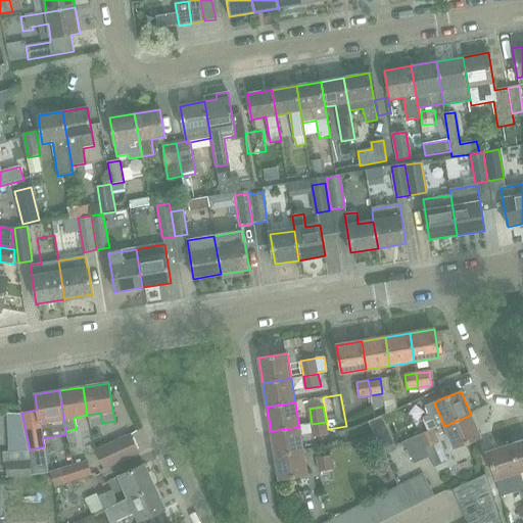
[(480,437),(471,415),(444,426),(454,448),(480,437)]
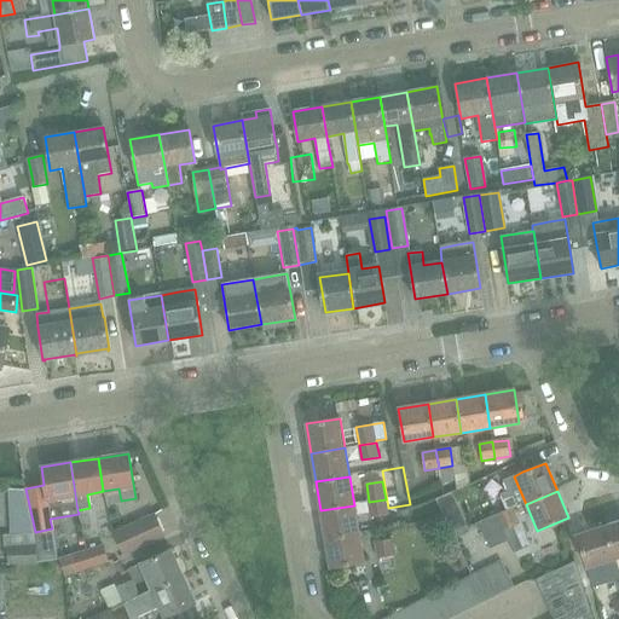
[(514,509),(508,493),(490,501),(497,516),(514,509)]
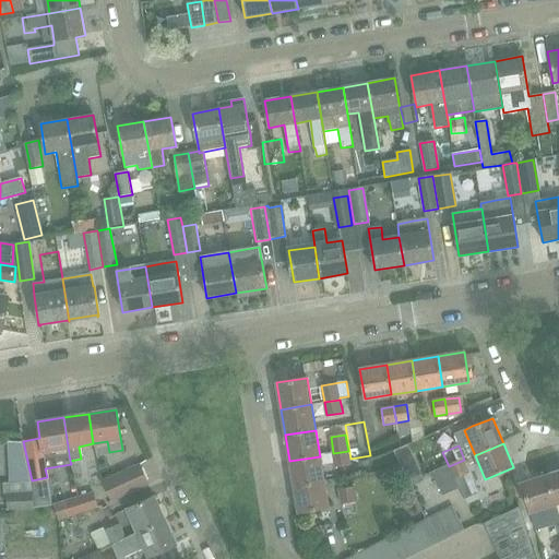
[(351,465),(348,451),(333,453),(335,467),(351,465)]
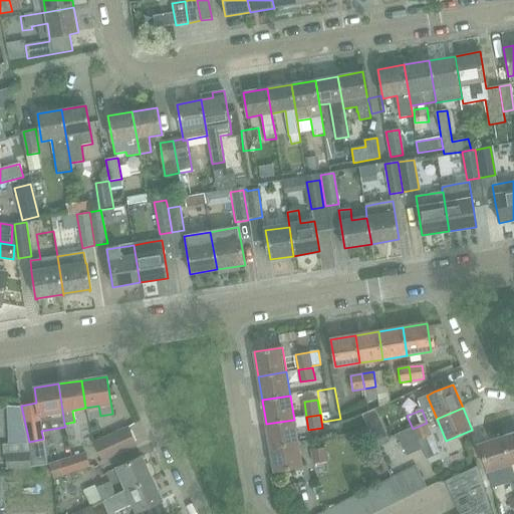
[(298,443),(294,420),(266,424),(270,447),(298,443)]
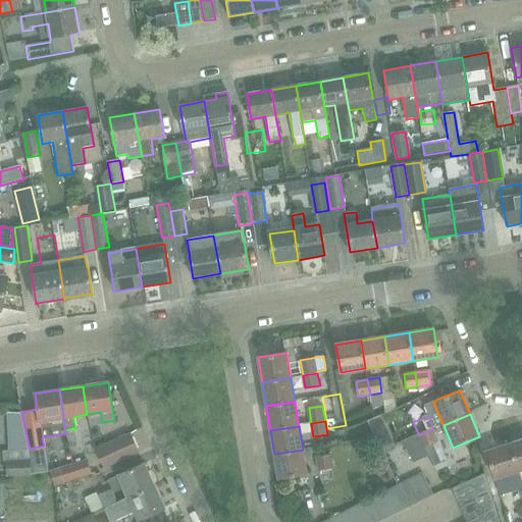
[(405,444),(413,464),(429,457),(425,448),(437,444),(438,442),(433,429),(419,435),(406,440),(405,444)]
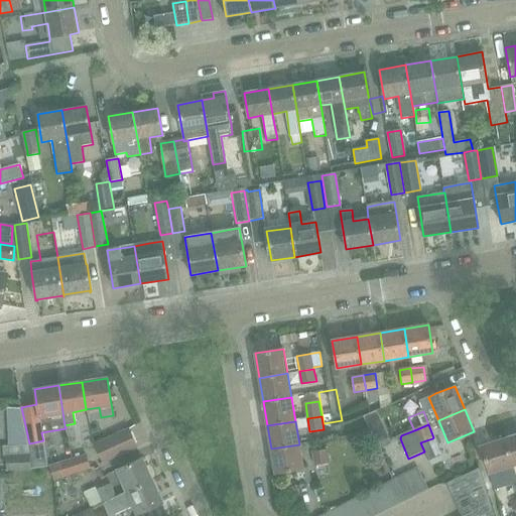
[(103,463),(137,447),(129,428),(94,444),(103,463)]
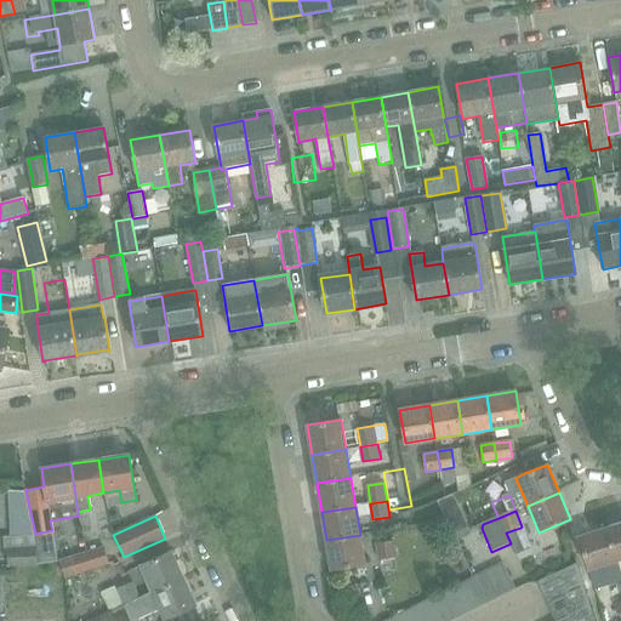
[(620,570),(620,523),(607,528),(620,571),(620,570)]
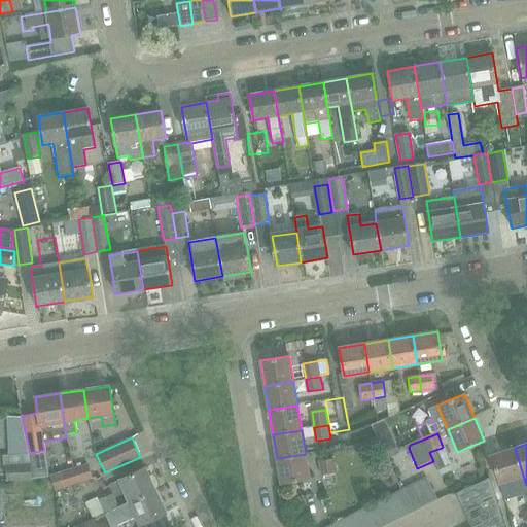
[(526,485),(515,448),(491,456),(504,500),(526,492),(526,485)]
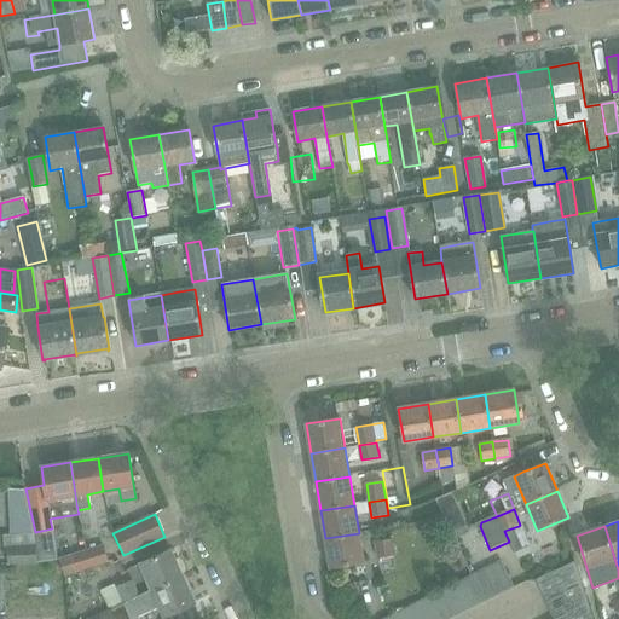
[(394,548),(410,544),(406,528),(391,532),(394,548)]
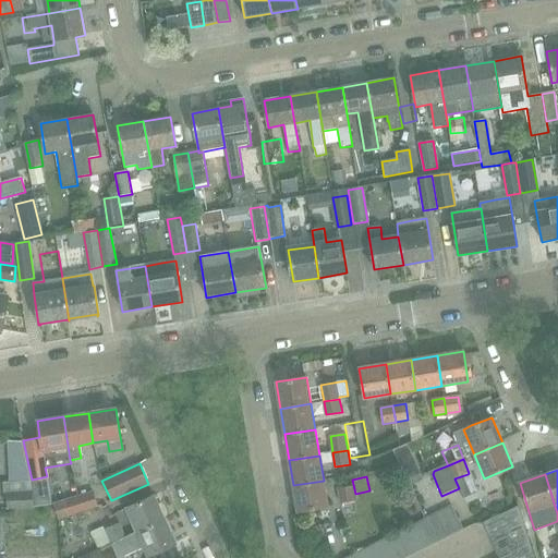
[(328,507),(324,481),(293,485),(298,511),(328,507)]
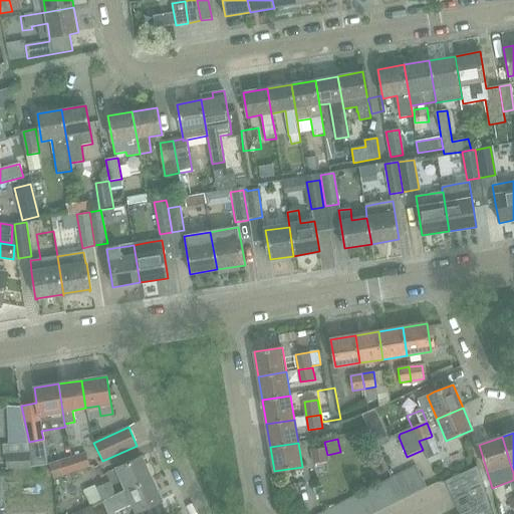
[(29,444),(3,444),(3,455),(6,455),(7,469),(31,468),(30,453),(29,444)]
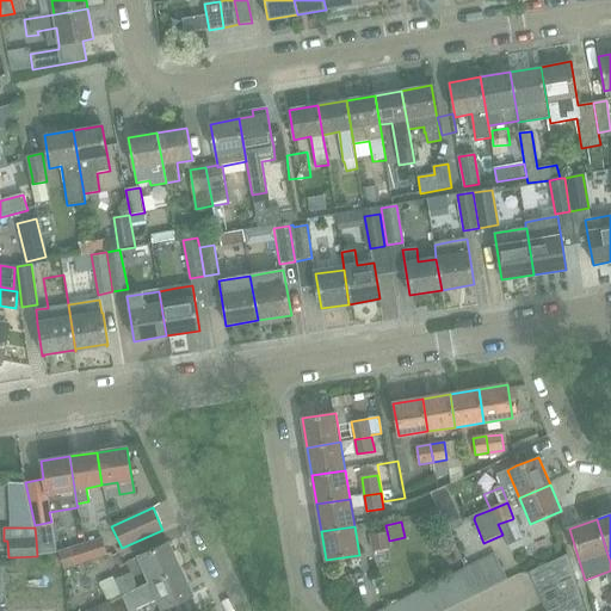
[(390,549),(387,531),(371,535),(374,551),(390,549)]
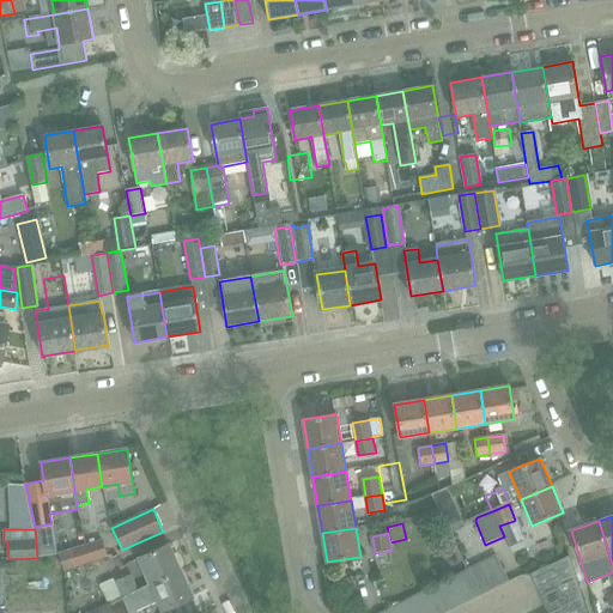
[(107,556),(102,540),(86,545),(87,550),(91,562),(107,556)]
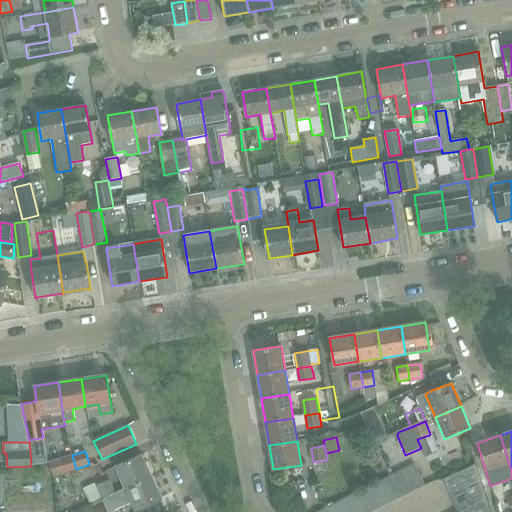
[(73,459),(72,455),(49,462),(53,476),(76,469),(73,459)]
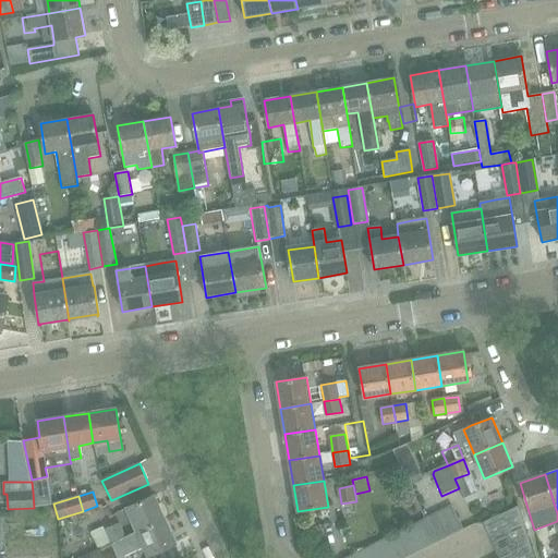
[(125,508),(136,533),(165,520),(154,496),(125,508)]
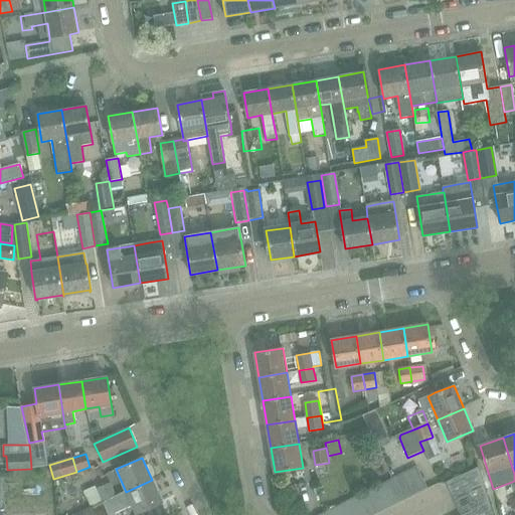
[(426,490),(415,468),(405,474),(415,495),(426,490)]
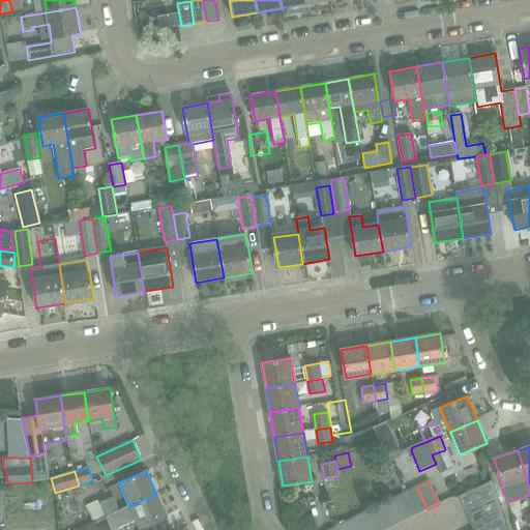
[(492,482),(476,489),(458,498),(465,513),(497,499),(492,482)]
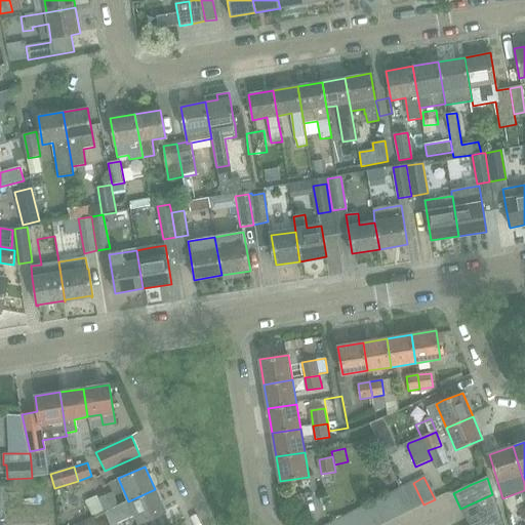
[(423,505),(413,483),(400,489),(411,511),(423,505)]
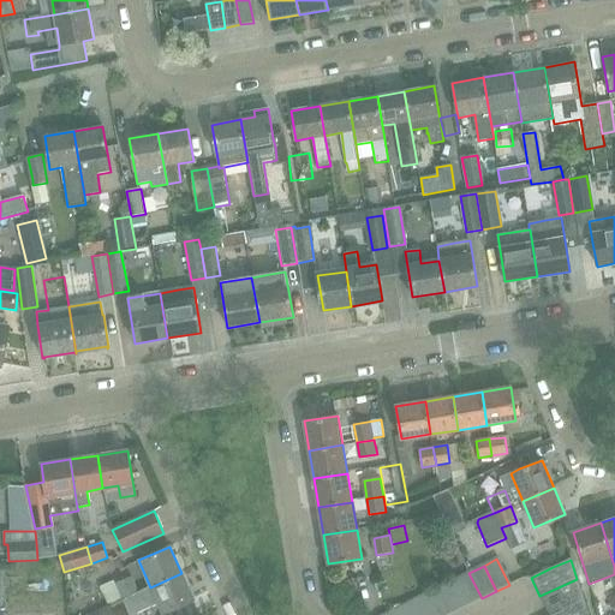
[(193,599),(181,573),(150,587),(138,592),(123,599),(129,614),(132,614),(159,603),(163,614),(193,599)]
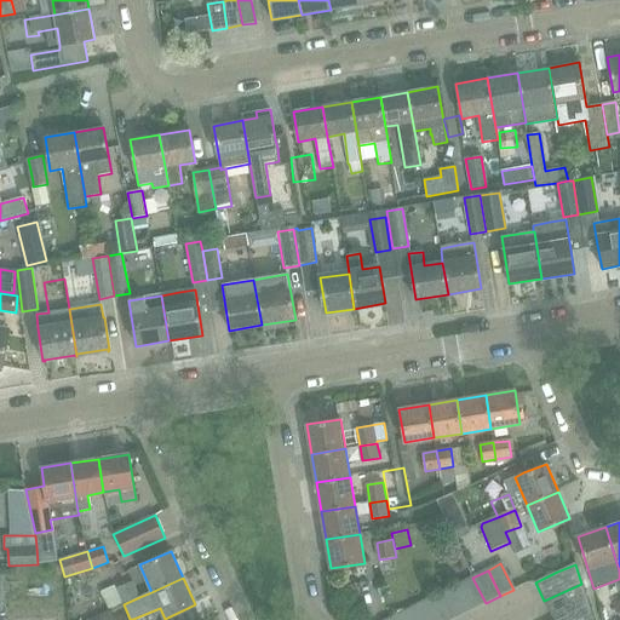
[(486,603),(472,578),(459,584),(472,610),(486,603)]
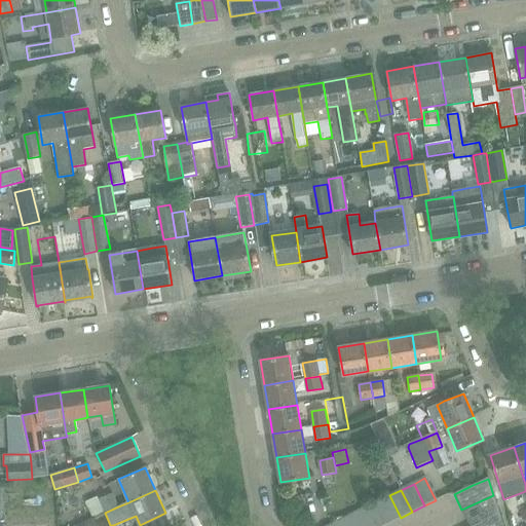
[(313,496),(318,510),(332,504),(327,491),(313,496)]
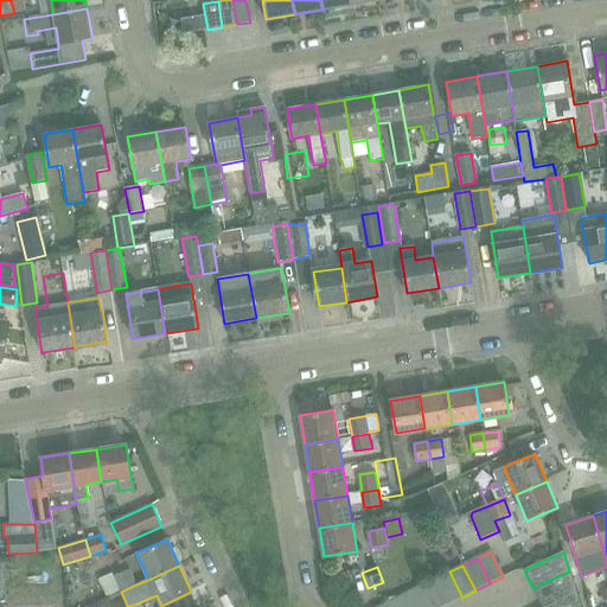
[(114,577),(121,592),(136,585),(129,570),(114,577)]
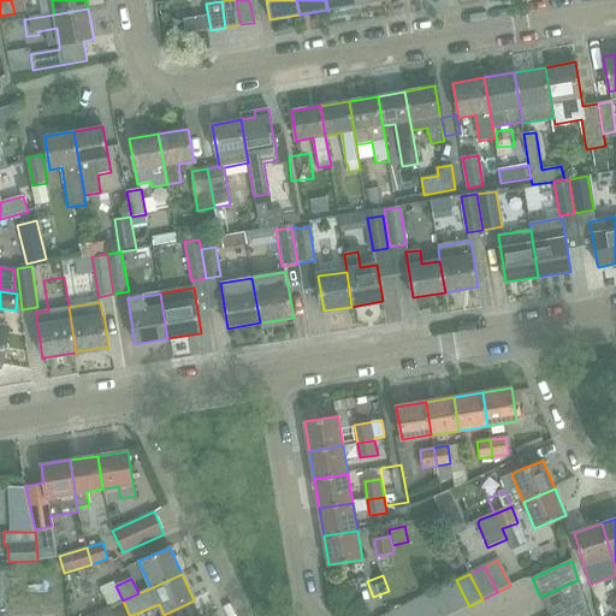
[(469,606),(456,580),(442,587),(455,614),(469,606)]
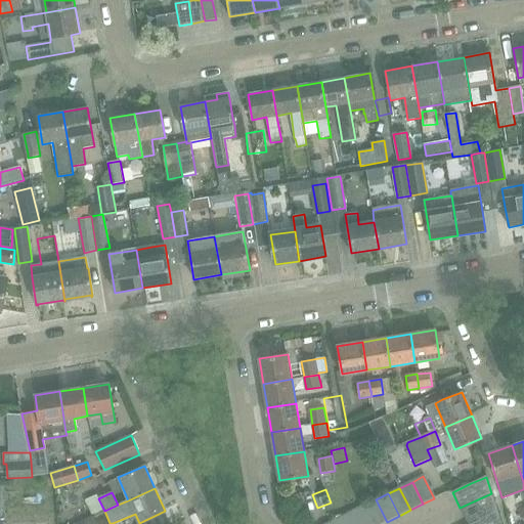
[(500,523),(491,493),(460,508),(467,523),(500,523)]
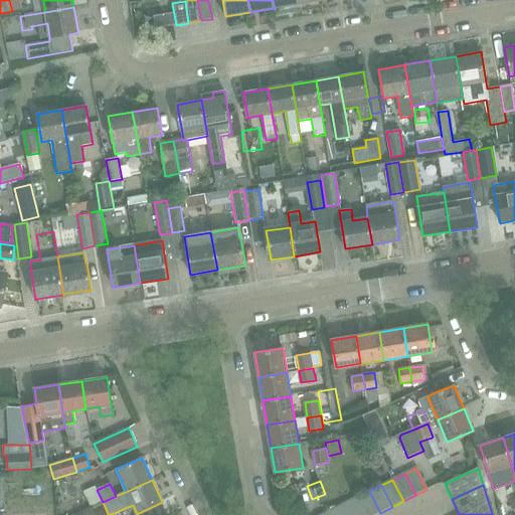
[(375,514),(380,513),(369,491),(359,497),(367,514),(375,514)]
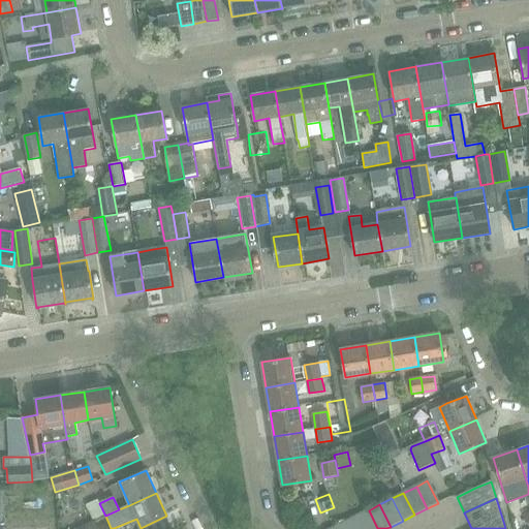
[(377,528),(369,510),(358,516),(364,528),(377,528)]
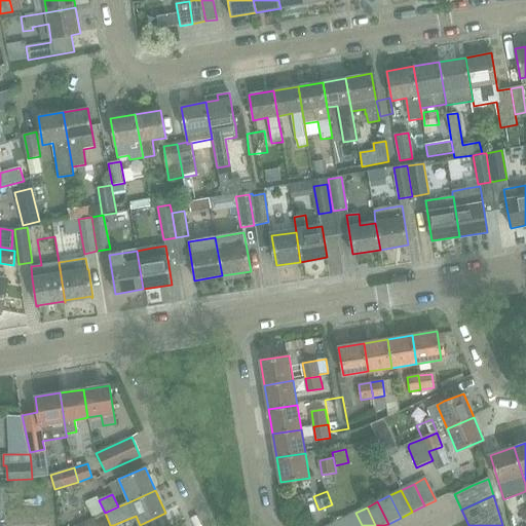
[(525,525),(525,510),(521,513),(524,520),(513,525),(525,525)]
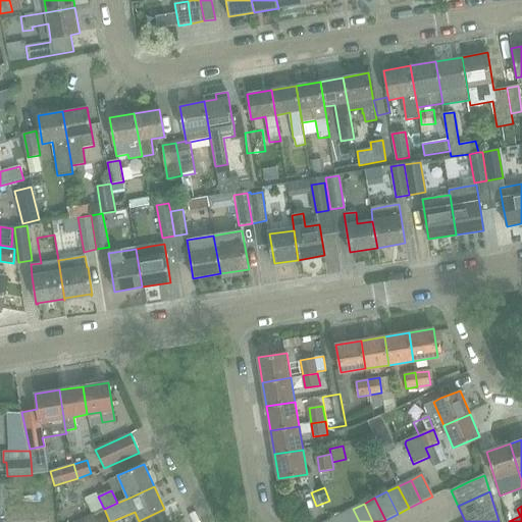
[(359,521),(353,509),(342,514),(345,521),(359,521)]
